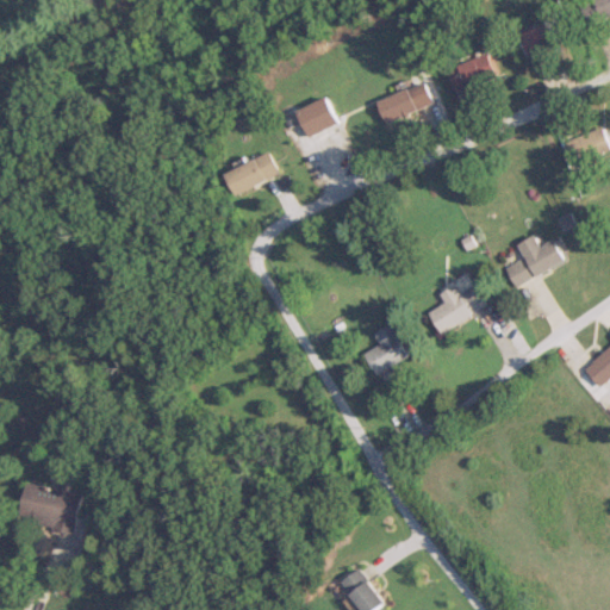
[(609,0),(589,0),(596,19),(609,13),(609,0)]
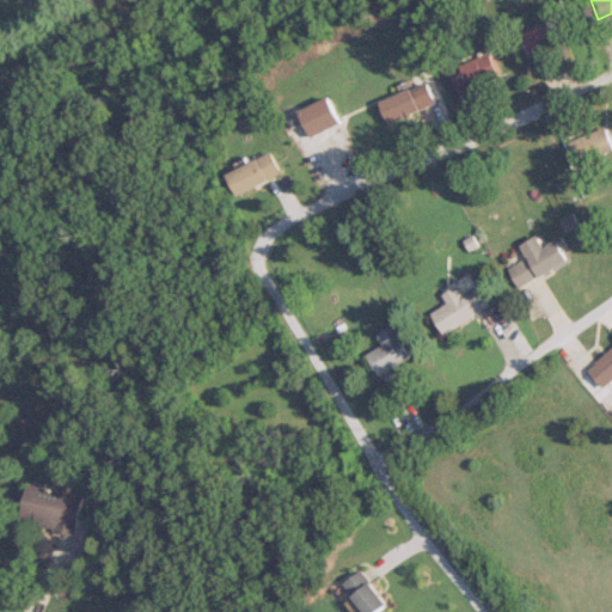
[(564,47),(555,22),(524,34),(533,59),(564,47)]
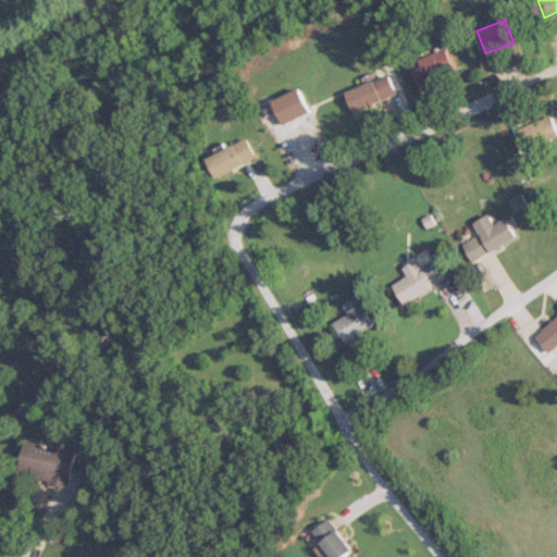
[(410,63),(419,85),(458,69),(449,48),(410,63)]
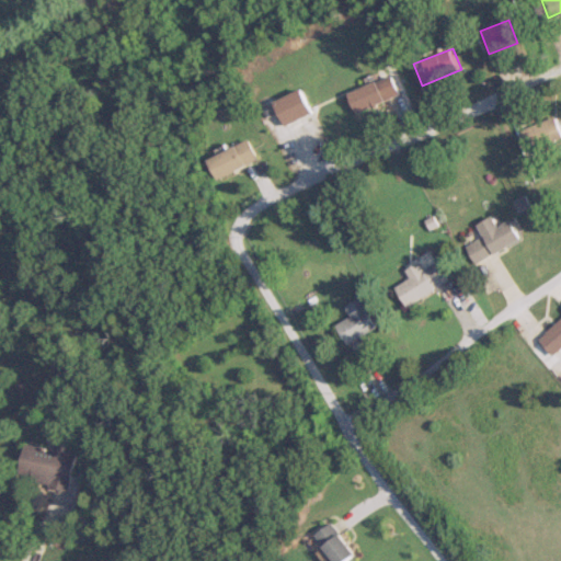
[(350,92),(358,113),(402,95),(393,75),(350,92)]
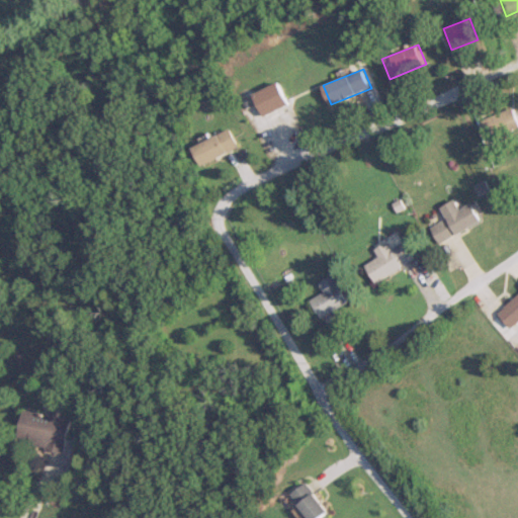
[(256,91),(263,115),(289,107),(282,83),(256,91)]
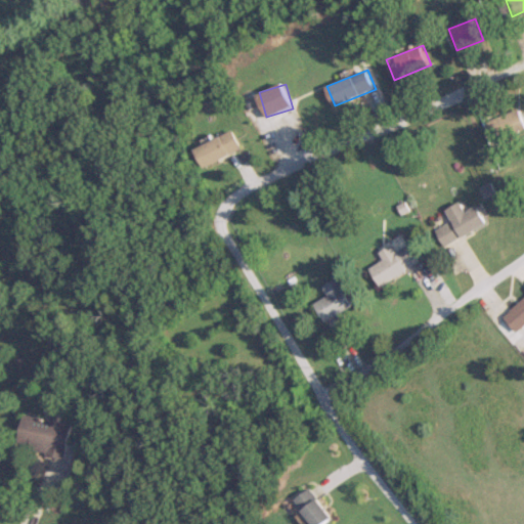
[(487,123),(494,140),(523,127),(523,114),(522,107),(487,123)]
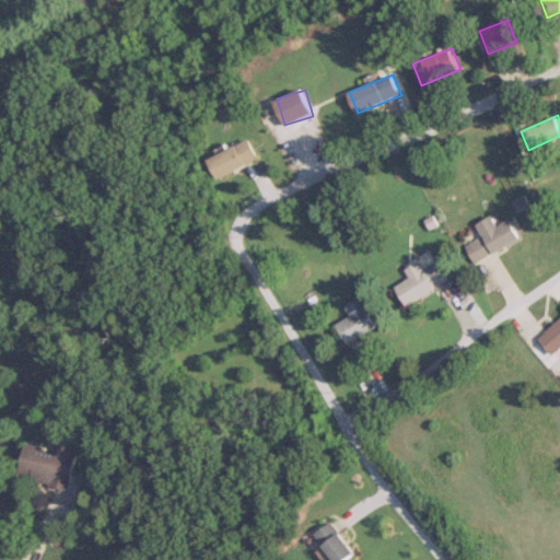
[(259,159),(249,139),(209,158),(219,178),(259,159)]
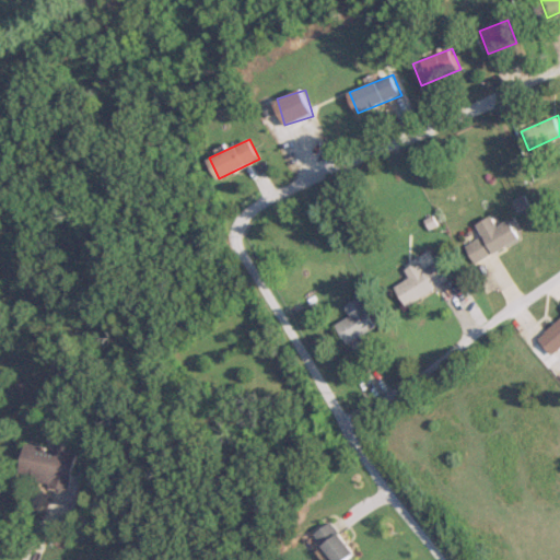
[(476,263),(523,240),(513,219),(499,225),(494,216),(478,224),(483,235),(466,244),(476,263)]
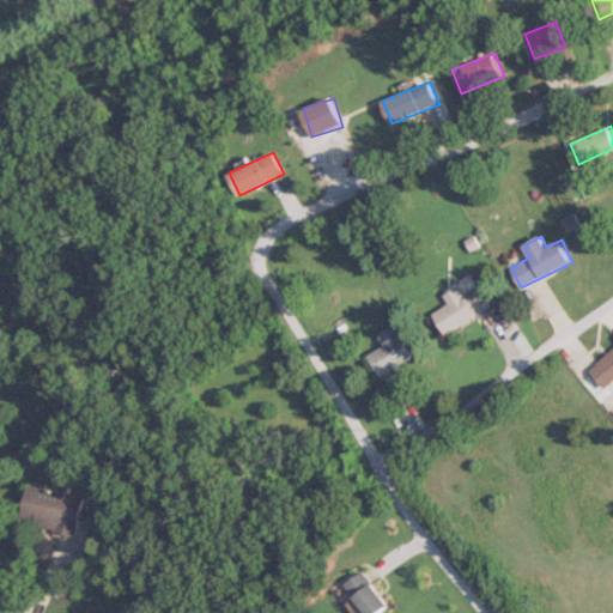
[(445,335),(491,309),(477,285),(462,292),(459,286),(443,296),(448,304),(432,314),(445,335)]
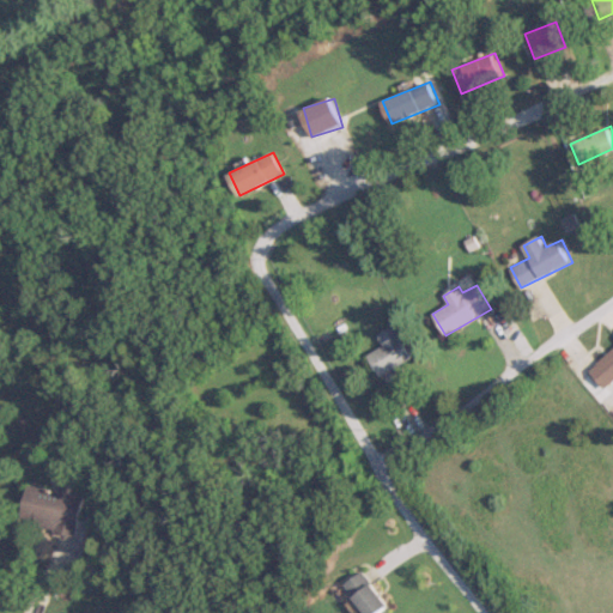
[(383,346),(368,356),(381,377),(412,358),(393,326),(377,335),(383,346)]
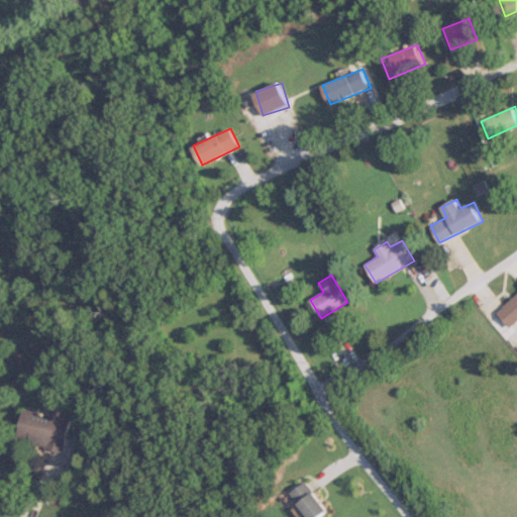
[(516,292),(496,307),(509,326),(516,320),(516,292)]
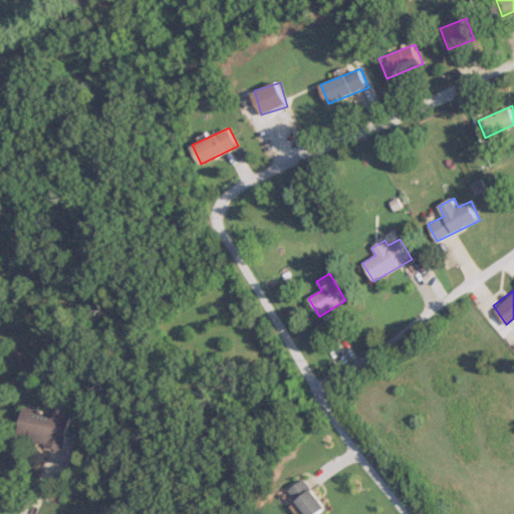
[(17,438),(62,448),(69,416),(24,406),(17,438)]
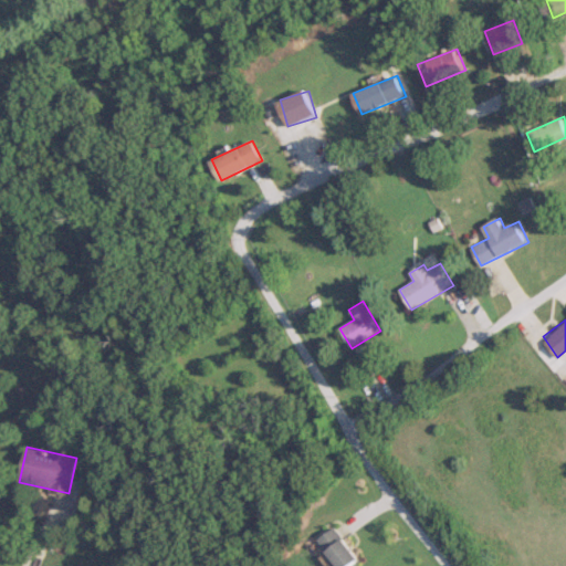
[(338,565),(348,565),(359,558),(336,525),(318,538),(338,565)]
